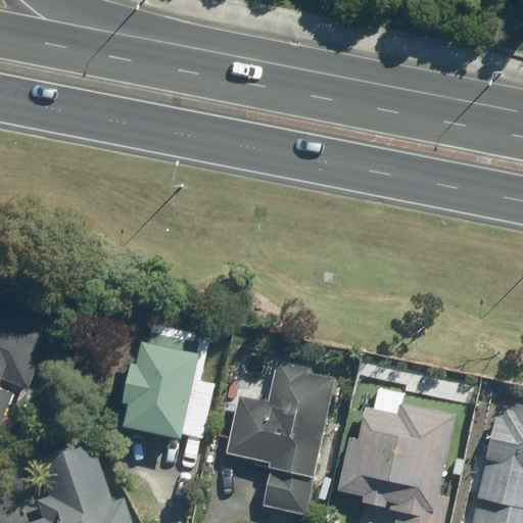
[(0,310),(0,423),(12,392),(0,387),(0,386),(3,378),(28,387),(50,329),(0,310)]
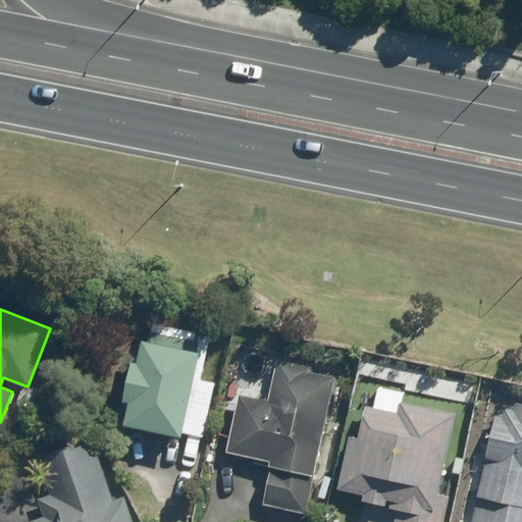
[(203,381),(209,333),(150,325),(148,344),(141,343),(138,364),(126,363),(121,403),(127,403),(124,429),(179,436),(180,433),(207,437),(214,382),(203,381)]
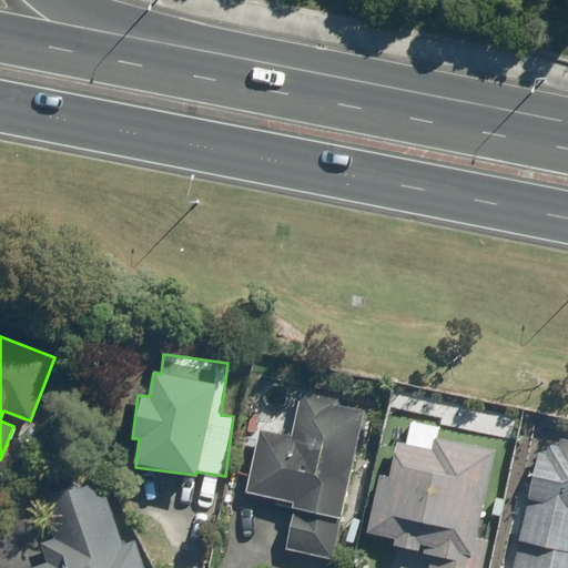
[(335,558),(359,407),(303,396),(296,438),(259,432),(250,493),(292,503),(284,550),(335,558)]
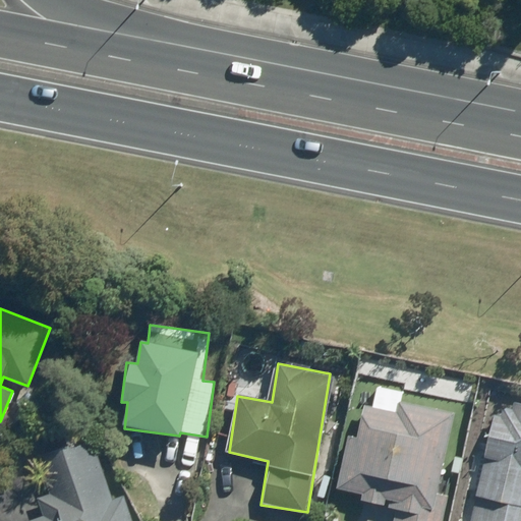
[(345,437),(336,488),(360,493),(358,505),(394,511),(392,520),(440,520),(445,496),(437,495),(452,412),(399,403),(397,414),(363,408),(358,440),(345,437)]
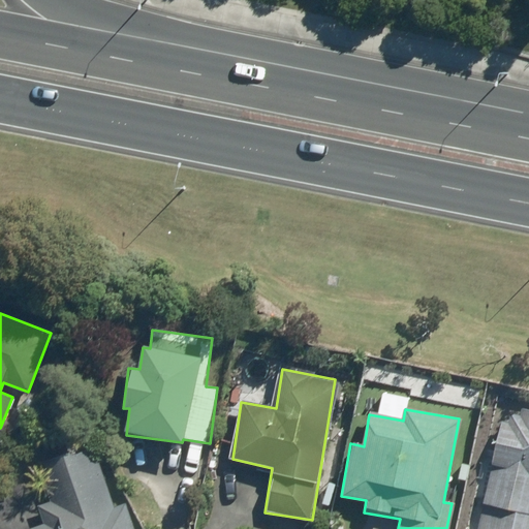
[(528,528),(528,412),(521,410),(519,421),(500,416),(476,528),(528,528)]
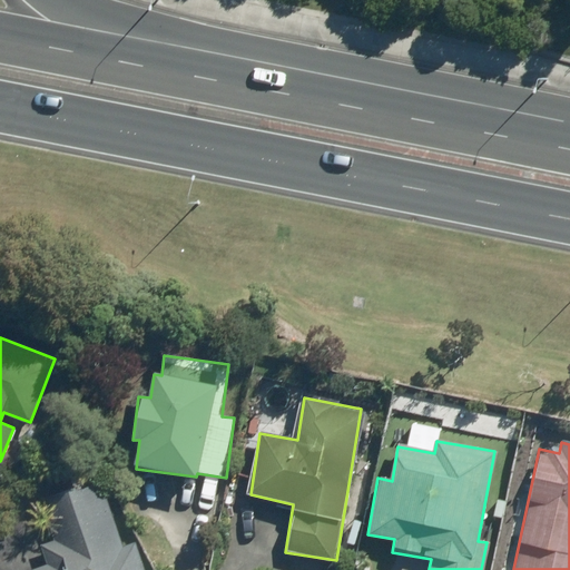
[(97,483),(40,503),(55,543),(41,548),(47,564),(32,569),(145,569),(136,542),(121,548),(97,483)]
